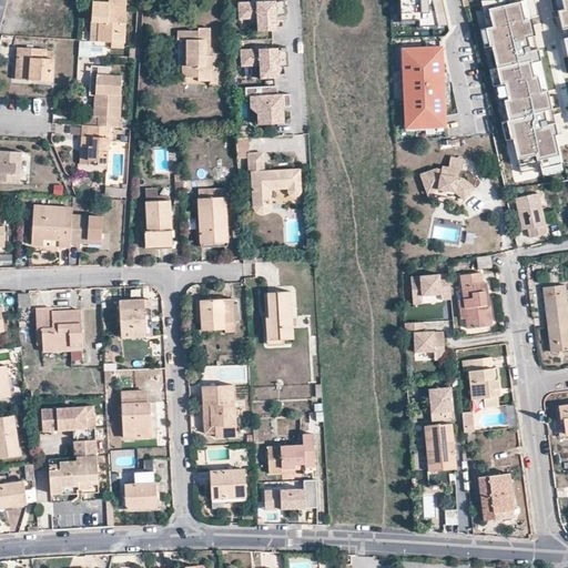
[(37,0),(36,27),(69,30),(70,0),(37,0)]
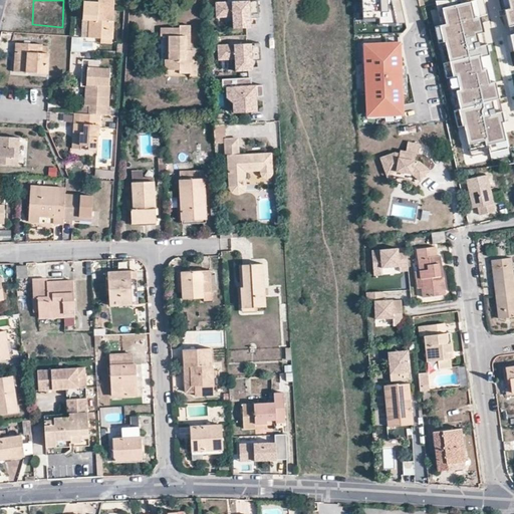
[(98,7),(98,3),(82,3),(82,17),(90,18),(90,37),(111,39),(112,0),(104,0),(105,1),(105,7),(98,7)]
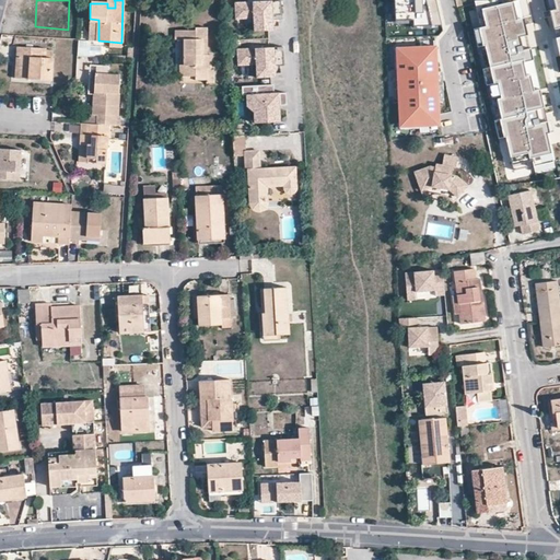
[(282,19),(281,0),(235,2),(236,19),(254,19),(255,31),(273,30),(273,19),(282,19)]
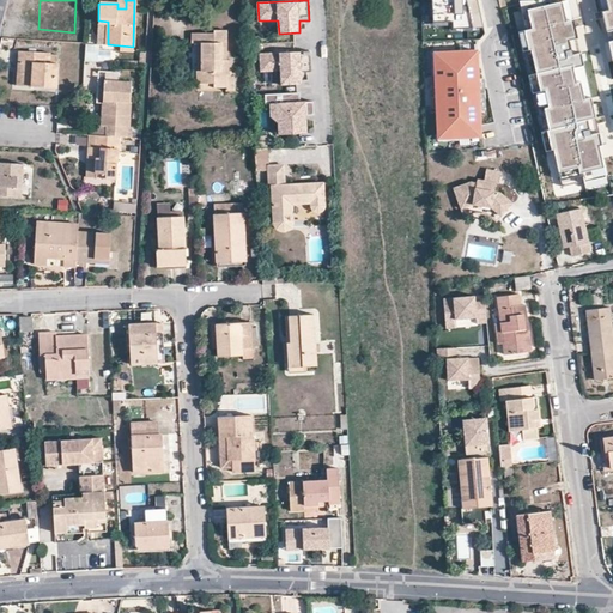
[(432,0),(434,22),(453,22),(454,29),(484,26),(478,0),(432,0)]
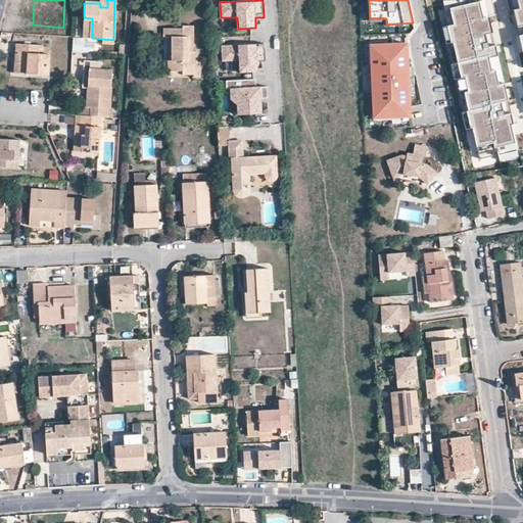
[(472,127),(478,153),(496,148),(498,155),(517,150),(509,112),(504,113),(501,101),(508,99),(504,82),(498,83),(495,68),(491,69),(488,54),(494,53),(486,15),(483,16),(479,0),(478,0),(449,6),(454,22),(447,25),(450,41),(453,41),(461,77),(465,76),(468,90),(464,91),(469,109),(467,110),(470,128),(472,127)]
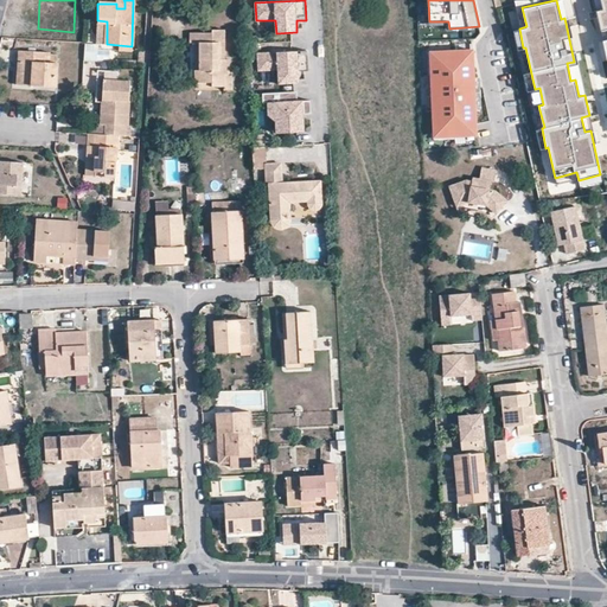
[(606,0),(600,0),(602,7),(596,10),(606,58),(606,0)]
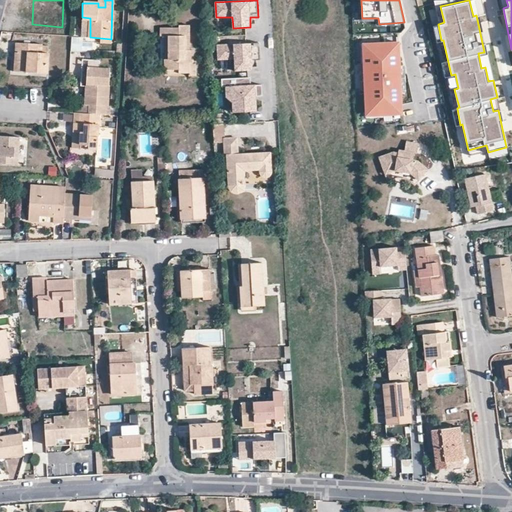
[(169,61),(165,61),(165,70),(176,70),(176,73),(188,73),(188,76),(195,76),(196,63),(192,63),(192,50),(189,50),(189,25),(179,25),(178,28),(160,28),(160,36),(165,36),(168,36),(169,36),(169,61)]
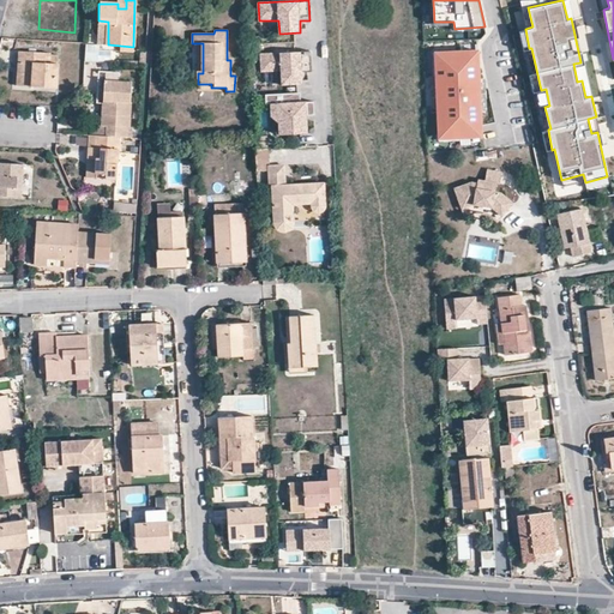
[(22,65),(20,85),(56,88),(58,64),(49,64),(49,53),(18,52),(18,64),(22,65)]
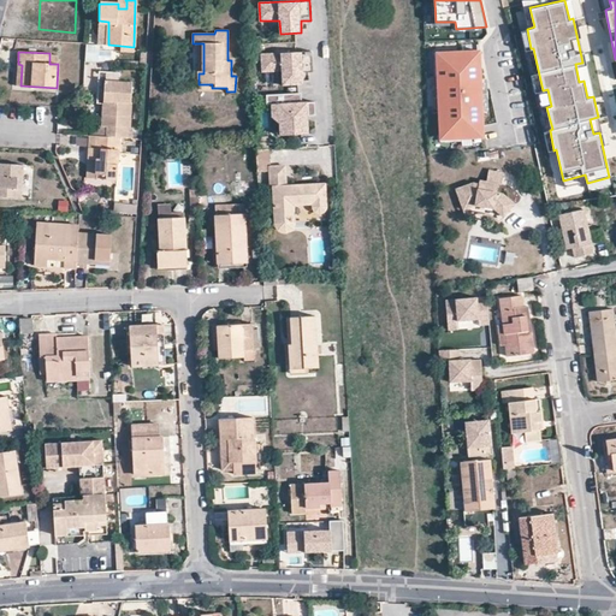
[(313,72),(312,52),(261,54),(261,72),(282,71),(283,86),(303,84),(302,72),(313,72)]
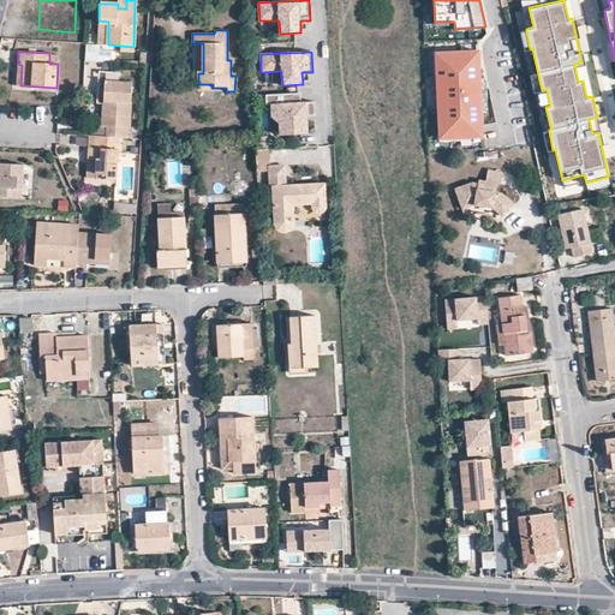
[(481,52),(437,53),(437,76),(439,99),(442,99),(442,109),(439,109),(440,139),(461,138),(484,137),(483,111),(482,81),(481,52)]
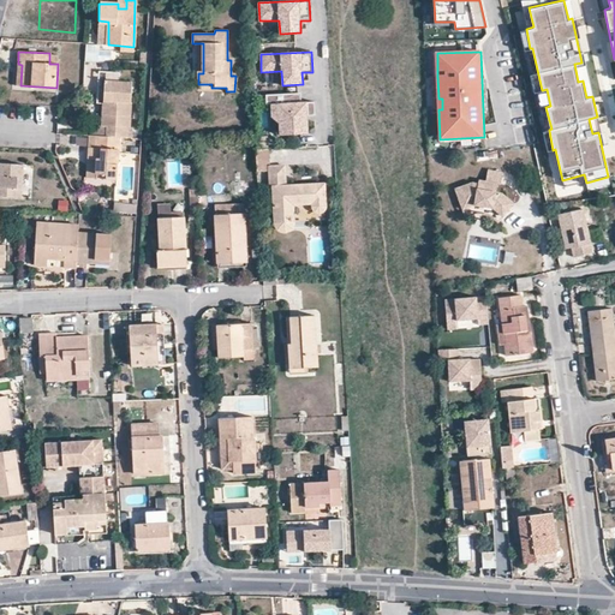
[(130,82),(100,78),(97,125),(88,125),(87,136),(89,136),(95,136),(119,137),(130,138),(131,127),(127,126),(130,82)]
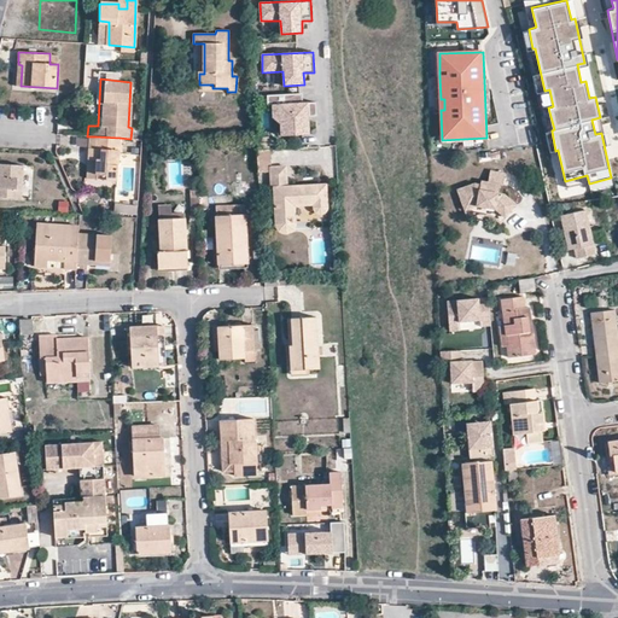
[(301,94),(267,95),(267,105),(272,105),(301,104),(301,94)]
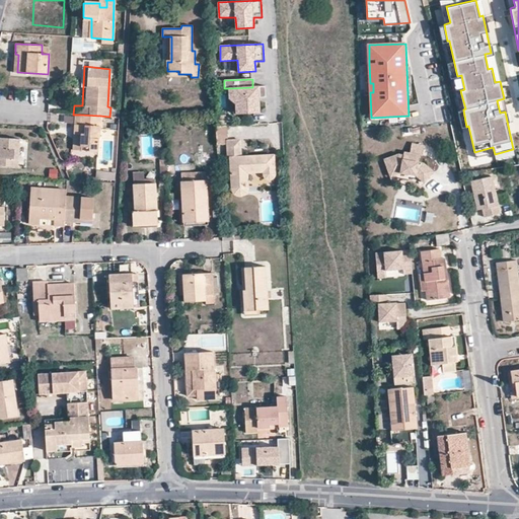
[(266,98),(265,86),(252,87),(228,88),(229,98),(235,104),(243,104),(243,115),(260,114),(260,98),(266,98)]
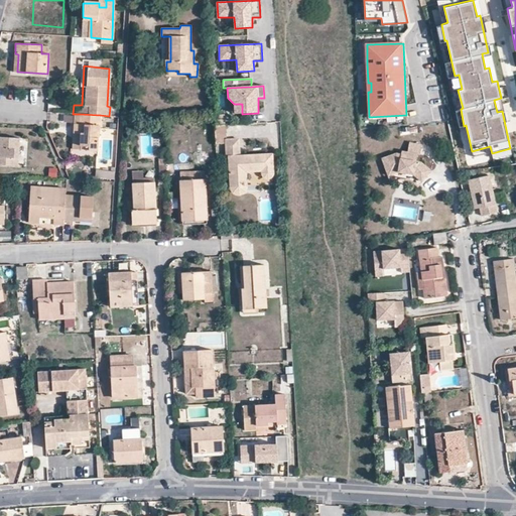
[(66,114),(65,122),(73,123),(74,114),(66,114)]
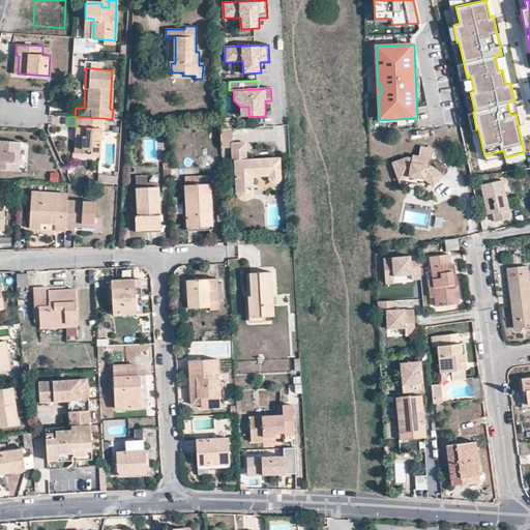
[(102,118),(82,117),(81,127),(77,127),(76,138),(81,138),(80,148),(80,150),(91,150),(91,154),(99,154),(102,118)]
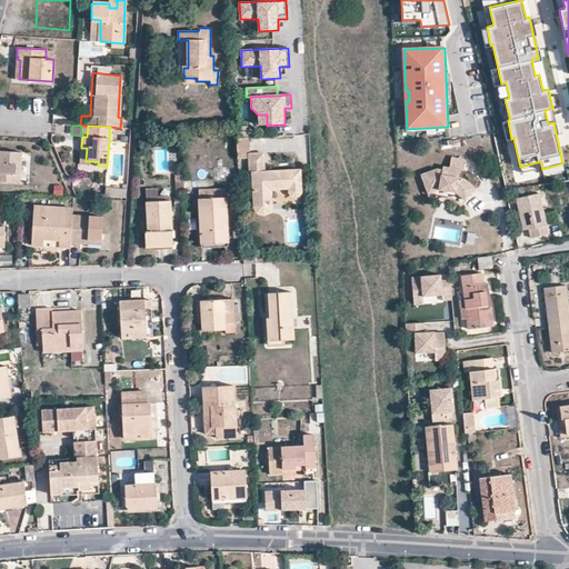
[(237,127),(237,138),(247,138),(246,127),(237,127)]
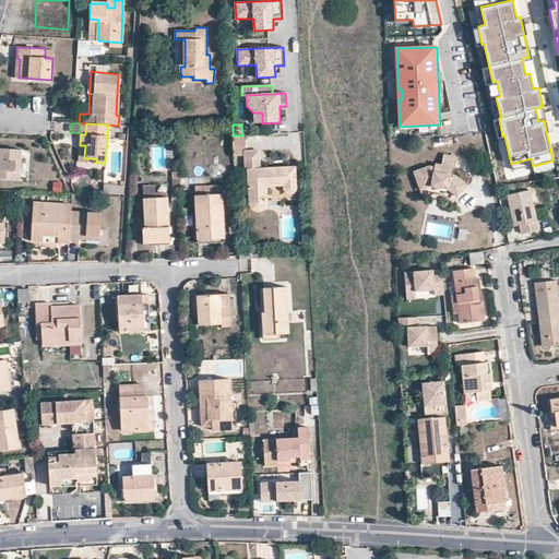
[(233,135),(234,155),(241,155),(241,149),(245,149),(244,135),(242,135),(233,135)]
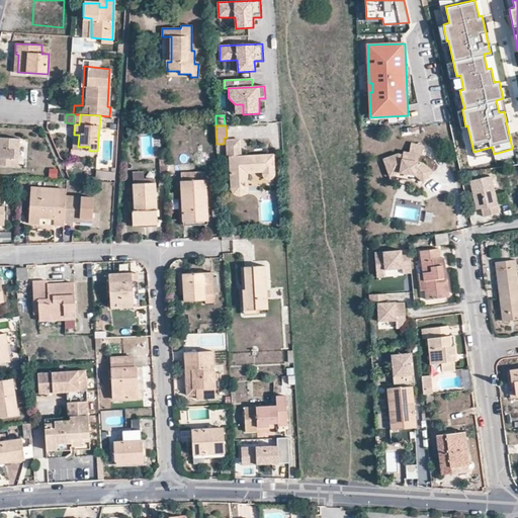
[(73,150),(89,151),(89,147),(78,147),(78,145),(79,135),(74,135),(73,150)]
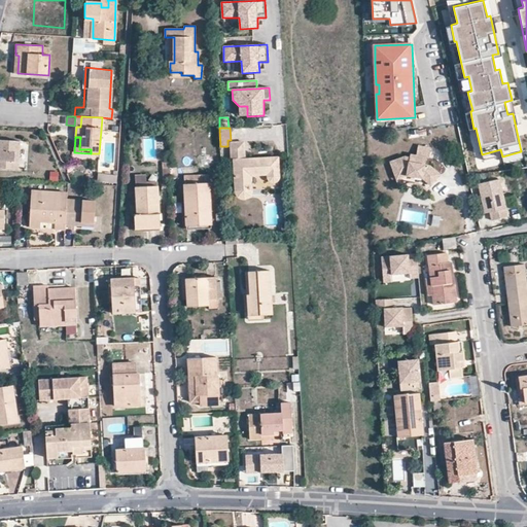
[(0,168),(15,170),(19,142),(0,139),(0,168)]
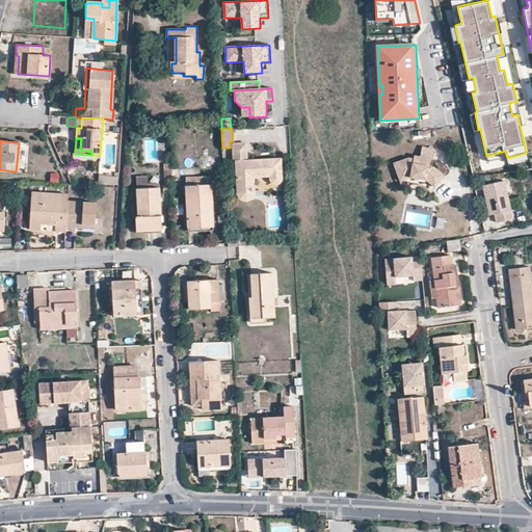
[(281,181),(282,180),(281,159),(246,160),(246,143),(233,144),(233,161),(237,161),(238,192),(238,194),(239,195),(240,197),(242,198),(243,200),(245,200),(247,200),(249,198),(250,197),(251,196),(253,195),(254,194),(254,191),(253,177),(269,176),(270,181),(270,182),(272,183),(273,184),(275,184),(276,184),(278,183),(280,182),(281,181)]
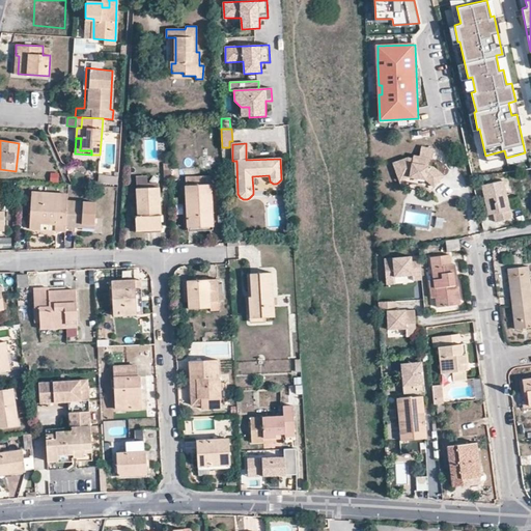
[(426,179),(435,186),(444,174),(434,166),(428,165),(429,159),(432,159),(435,148),(421,146),(420,156),(414,155),(413,158),(408,157),(393,163),(400,179),(410,176),(426,179)]
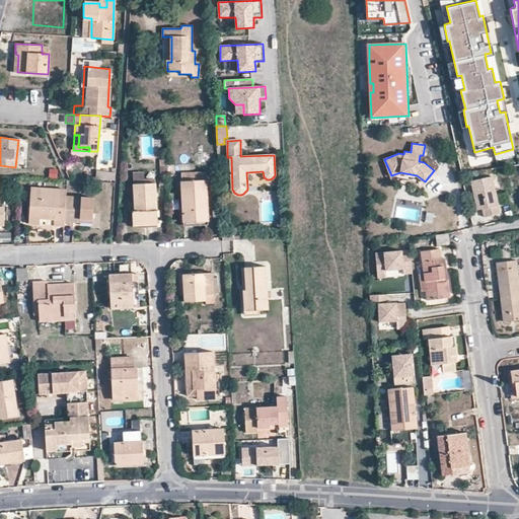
[(50,168),(51,178),(59,178),(59,168),(50,168)]
